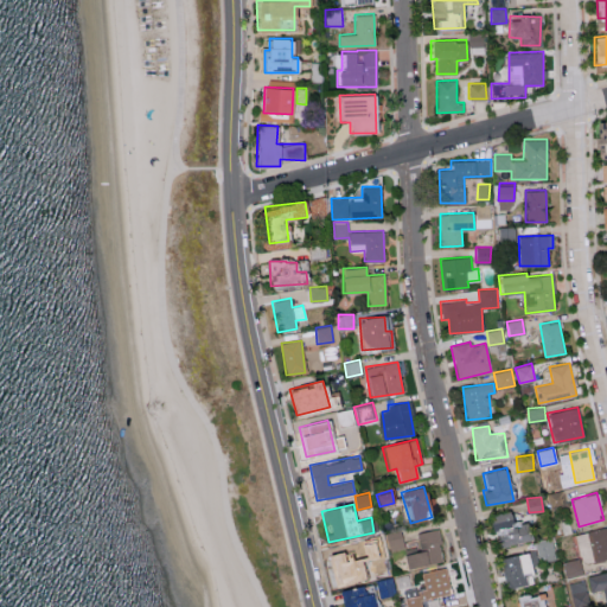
[(491,531),(496,530),(500,548),(532,540),(528,519),(513,523),(511,510),(487,516),(491,531)]
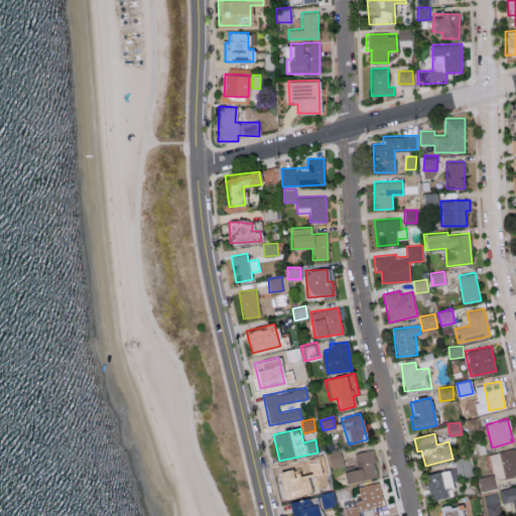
[(515,475),(515,447),(489,453),(493,479),(515,475)]
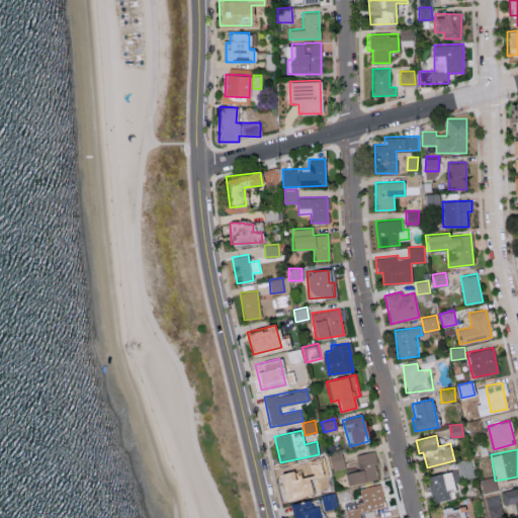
[(358,470),(345,472),(346,484),(377,480),(374,451),(356,453),(358,470)]
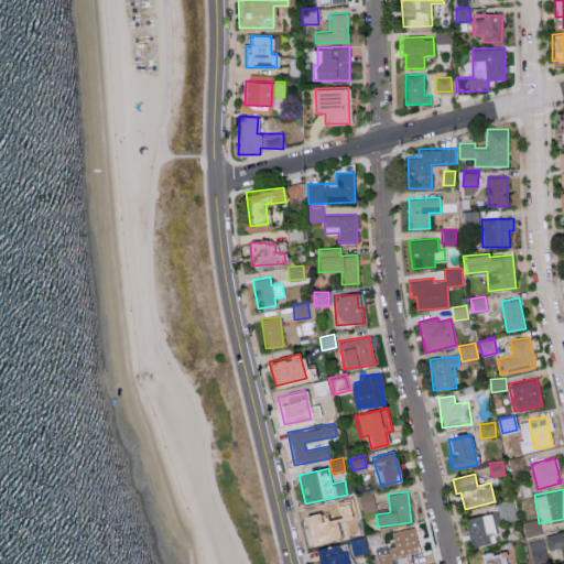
[(376,508),(372,492),(359,496),(362,511),(376,508)]
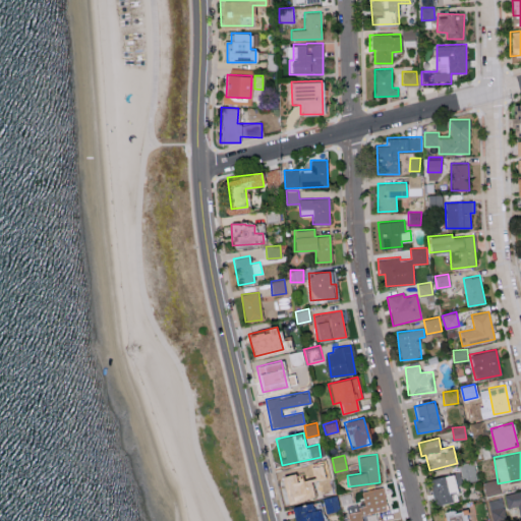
[(306,467),(307,480),(330,478),(328,459),(311,461),(312,466),(306,467)]
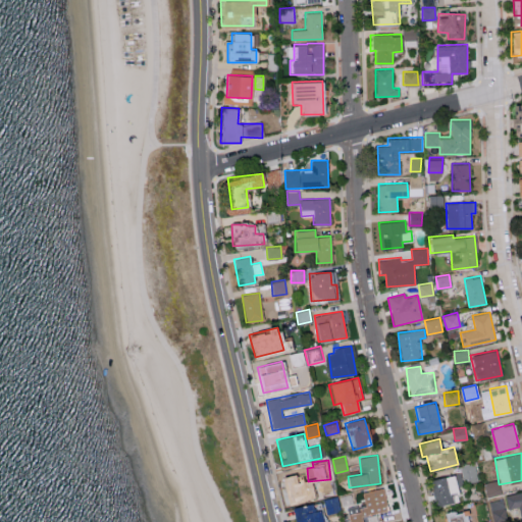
[(461,465),(464,483),(477,481),(475,462),(461,465)]
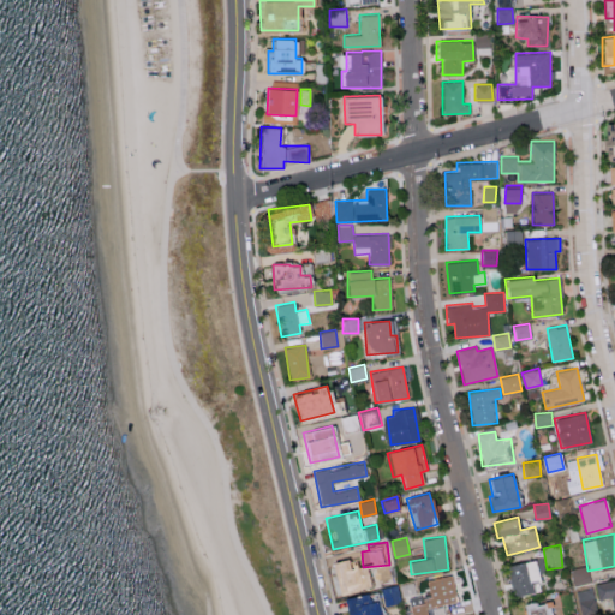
[(338,561),(344,592),(365,587),(359,556),(338,561)]
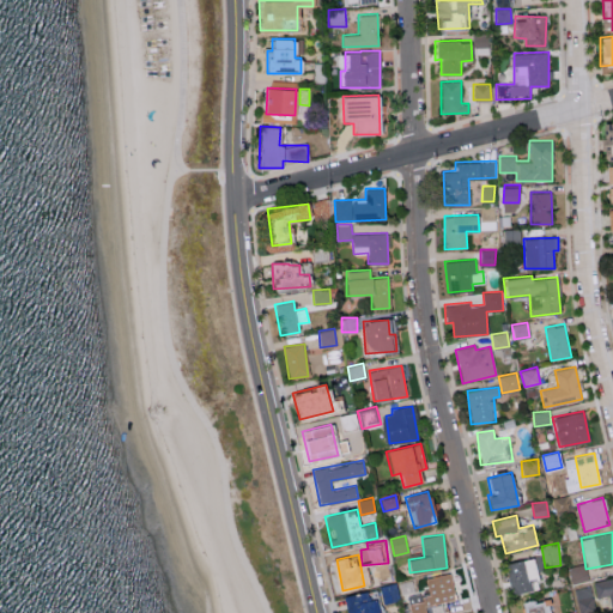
[(530,580),(536,578),(533,558),(504,564),(510,594),(532,590),(530,580)]
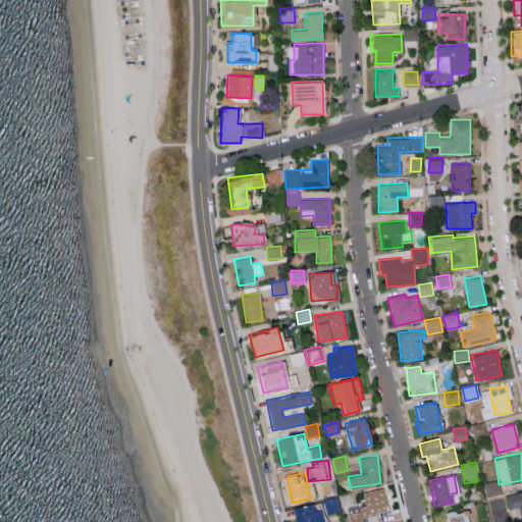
[(487,497),(502,493),(499,479),(484,482),(487,497)]
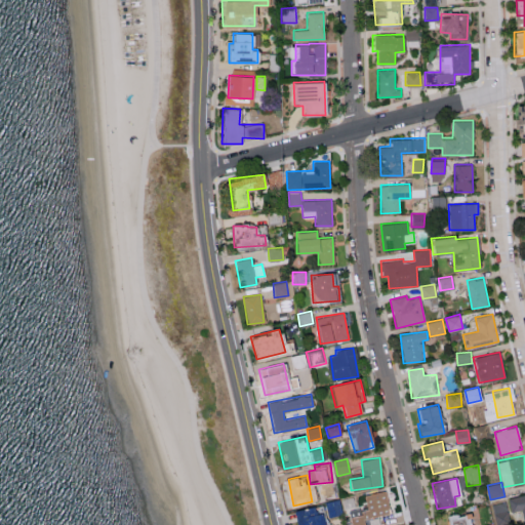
[(365,494),(366,507),(350,510),(352,524),(364,524),(363,518),(389,514),(386,491),(365,494)]
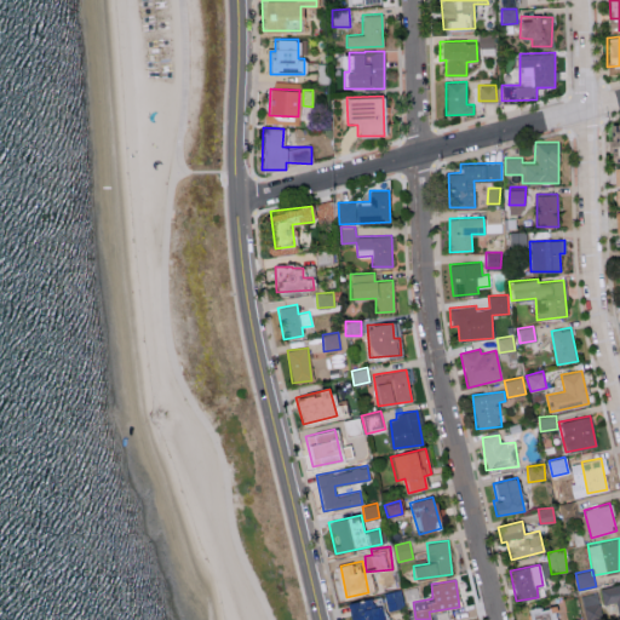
[(603,604),(615,601),(619,619),(619,583),(598,589),(603,604)]
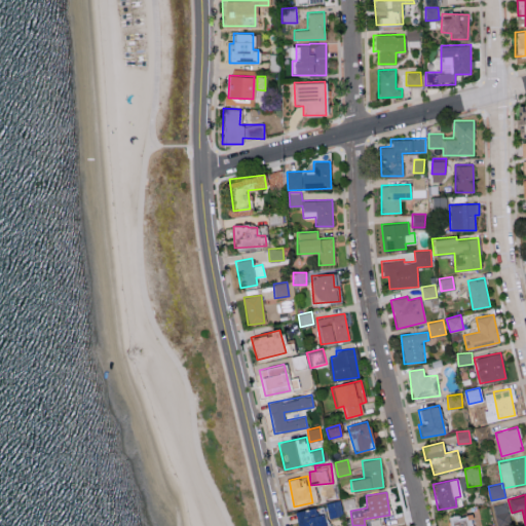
[(492,504),(496,525),(501,525),(513,524),(508,501),(492,504)]
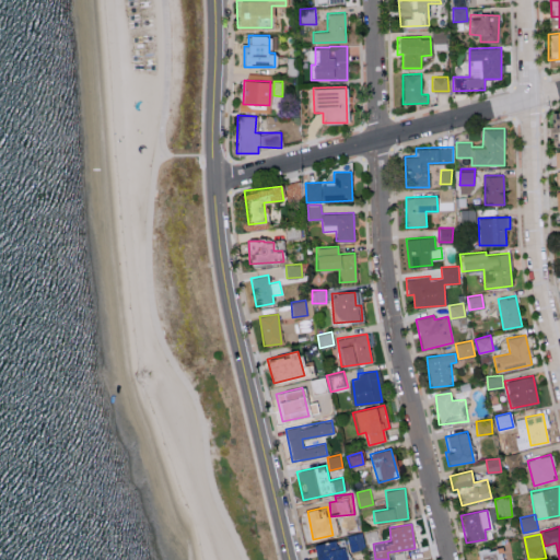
[(337,548),(335,539),(312,546),(315,559),(347,559),(343,547),(337,548)]
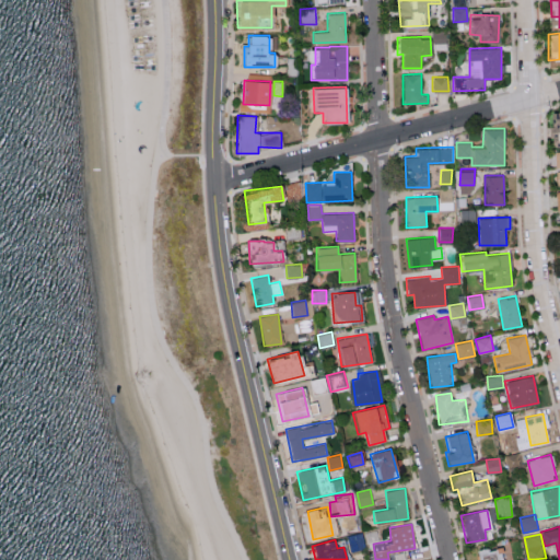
[(478,550),(478,559),(503,559),(502,547),(478,550)]
